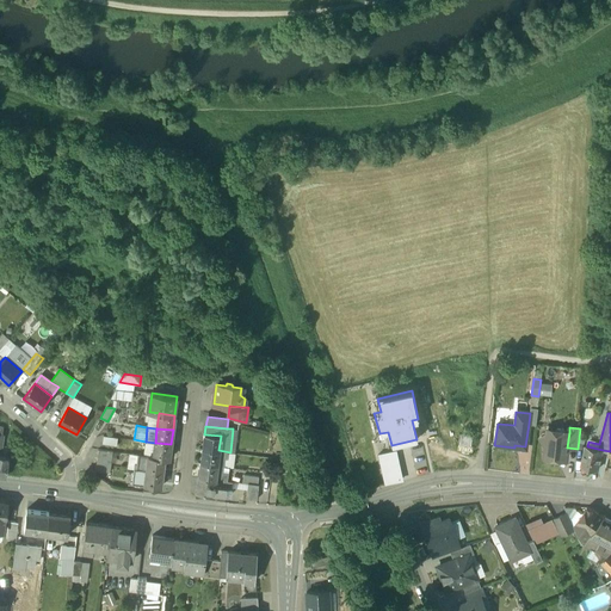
[(556,434),(547,434),(541,439),(545,445),(544,456),(555,458),(555,456),(567,458),(568,448),(567,448),(569,432),(556,431),(556,434)]
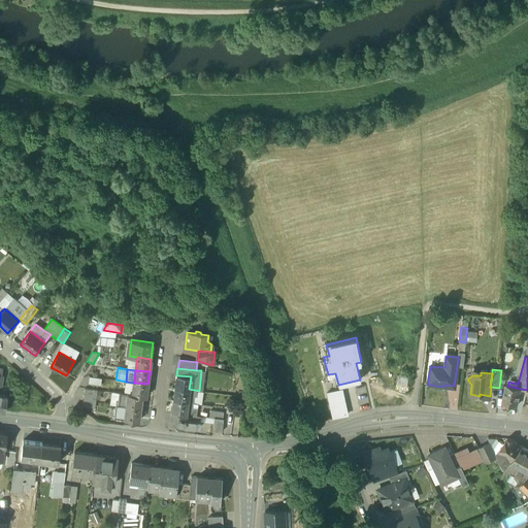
[(408,387),(408,374),(398,374),(398,387),(408,387)]
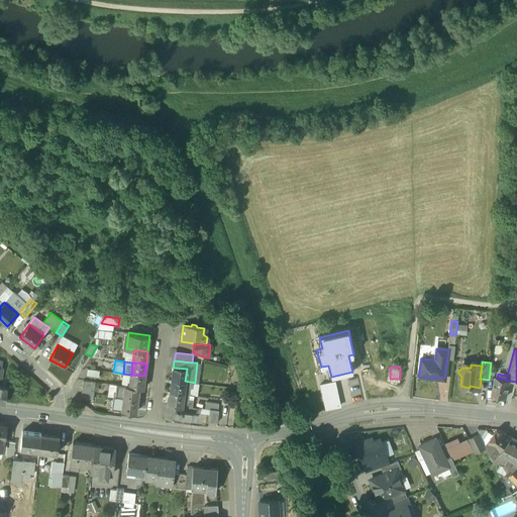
[(187,369),(173,368),(172,380),(185,382),(185,381),(187,369)]
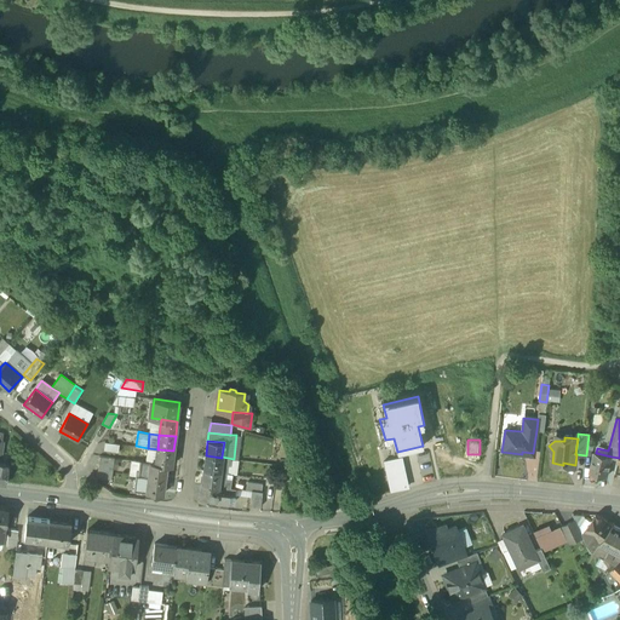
[(119,445),(104,442),(104,451),(118,452),(119,445)]
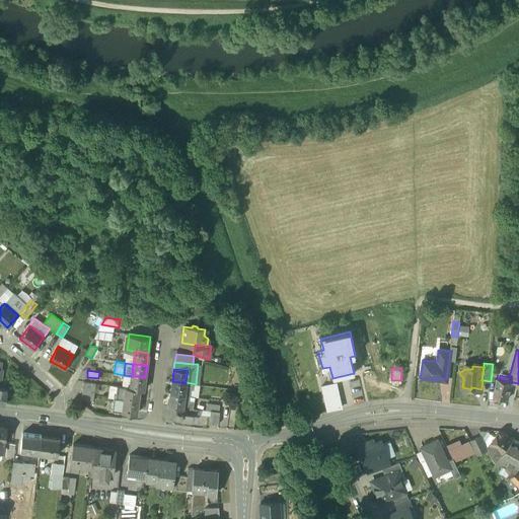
[(145,377),(132,376),(130,387),(140,389),(144,389),(145,377)]
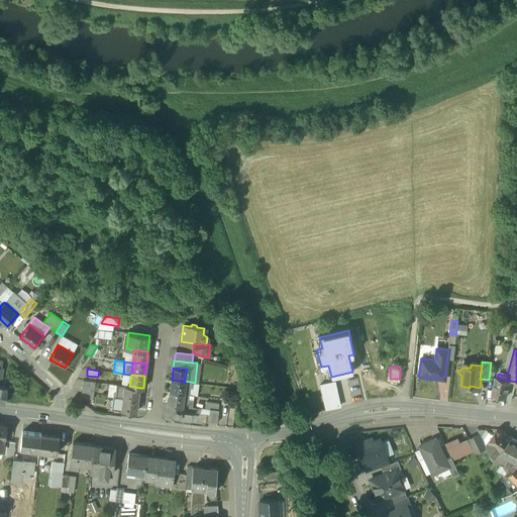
[(497,378),(496,378),(492,394),(506,398),(510,381),(497,378)]
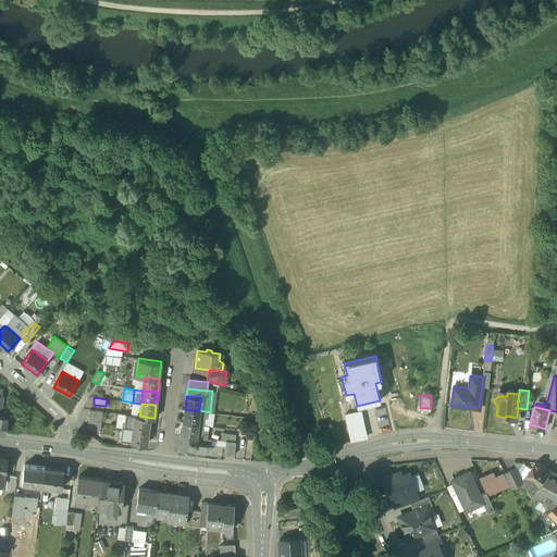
[(199,411),(185,409),(183,422),(198,423),(199,411)]
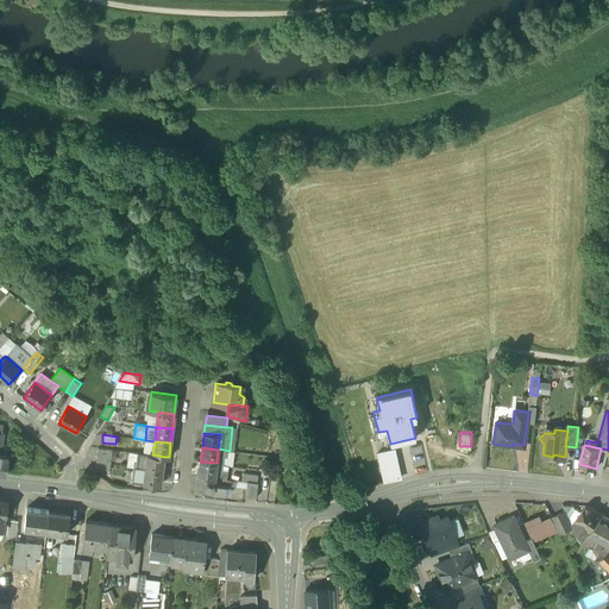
[(112,450),(98,449),(96,462),(111,464),(112,450)]
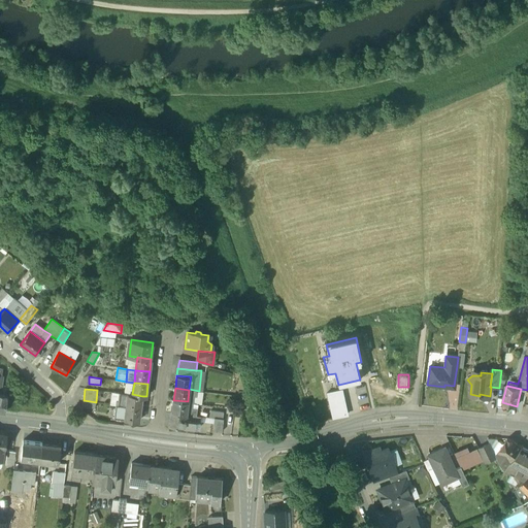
[(341,390),(327,393),(333,419),(348,415),(341,390)]
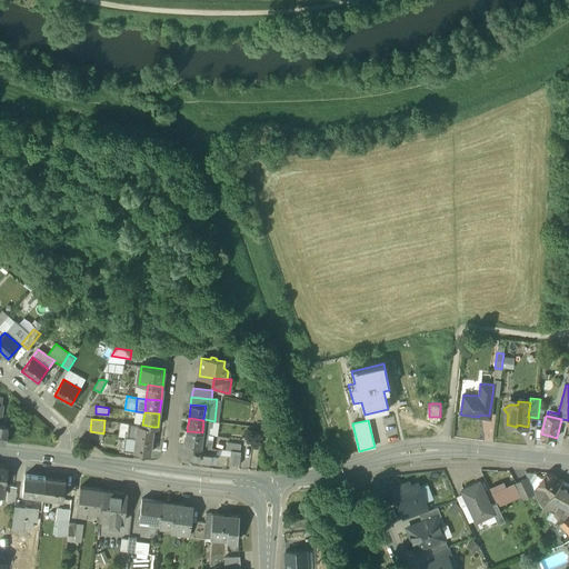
[(142,425),(129,423),(128,437),(137,438),(151,440),(153,427),(142,425)]
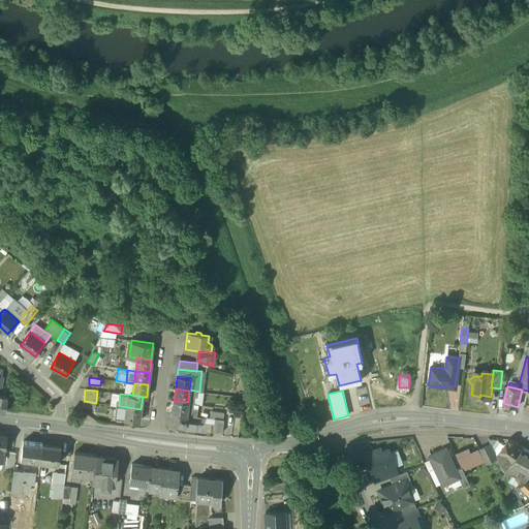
[(188,402),(174,401),(173,413),(186,414),(188,402)]
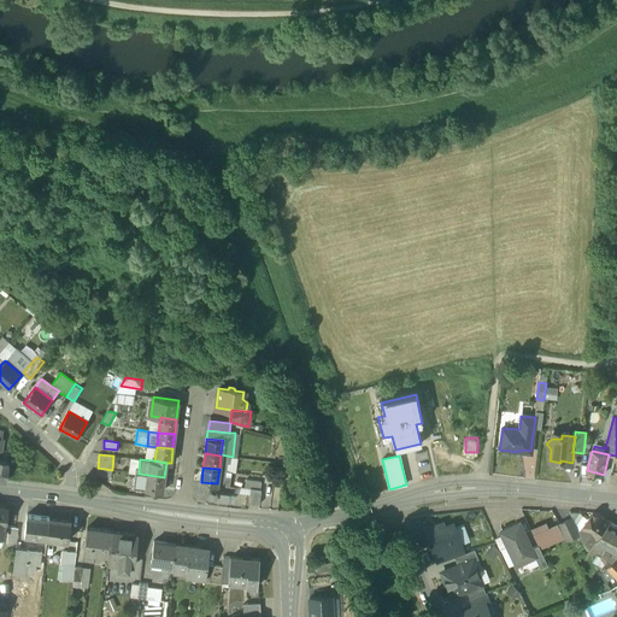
[(164,477),(148,475),(139,474),(136,474),(134,488),(162,492),(164,477)]
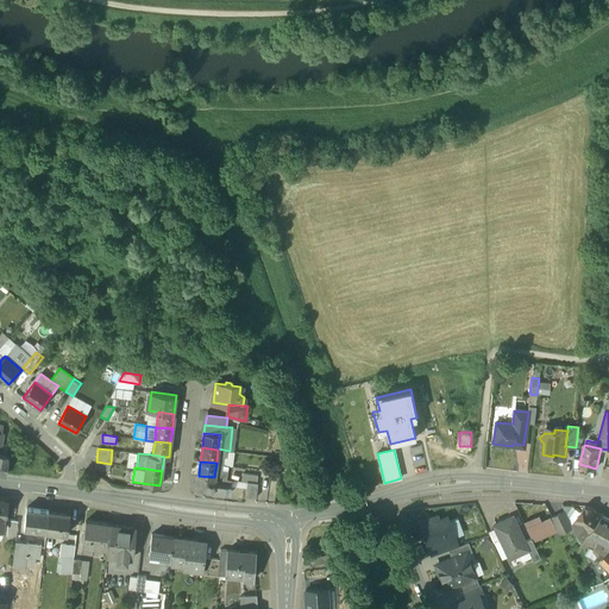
[(240,485),(248,487),(248,496),(257,496),(259,473),(242,472),(240,485)]
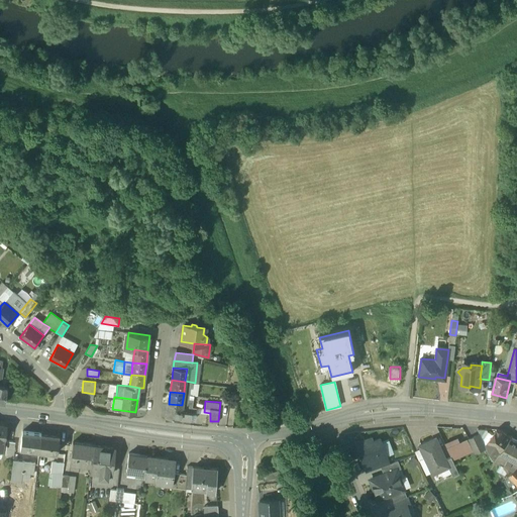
[(182,405),(169,404),(167,416),(181,418),(182,410),(182,405)]
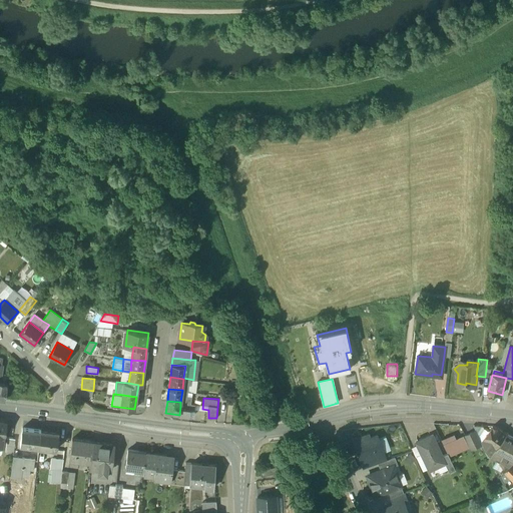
[(194,404),(180,402),(180,407),(190,409),(189,416),(192,416),(194,404)]
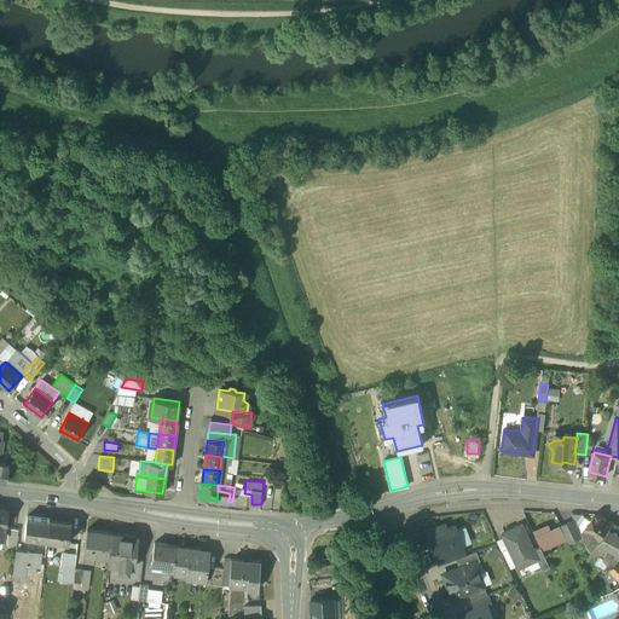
[(230,493),(218,491),(217,501),(229,502),(230,493)]
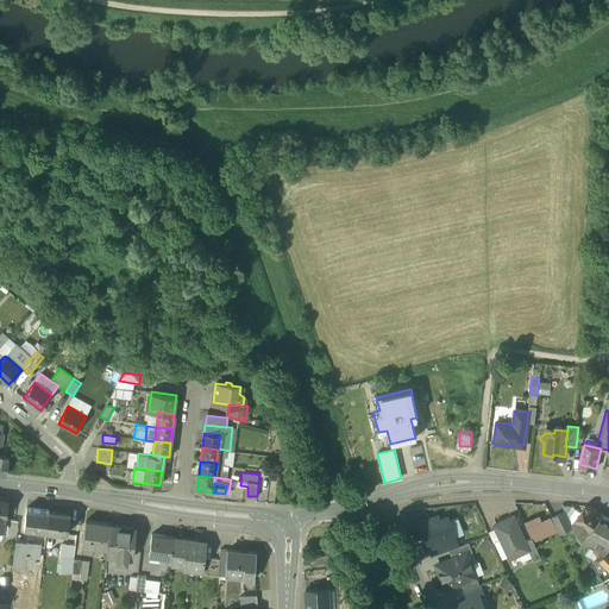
[(591,507),(588,506),(585,506),(572,525),(582,542),(590,533),(604,515),(591,507)]
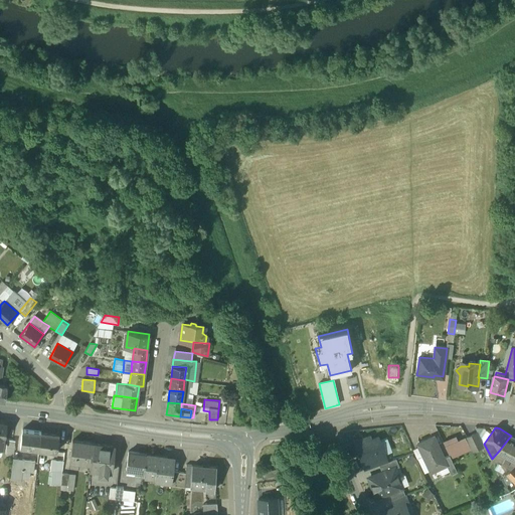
[(41,432),(22,430),(20,446),(39,449),(41,432)]
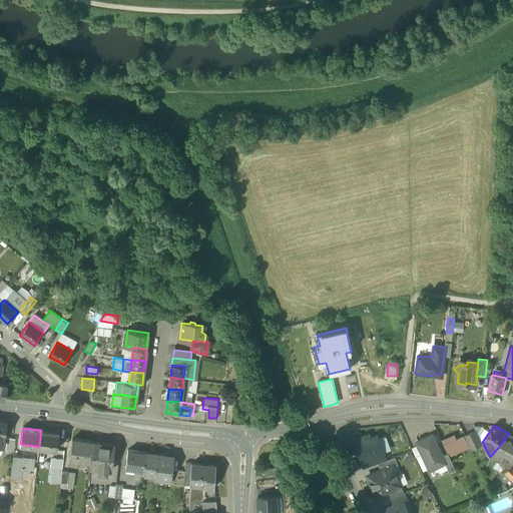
[(59,433),(41,430),(39,447),(56,449),(59,433)]
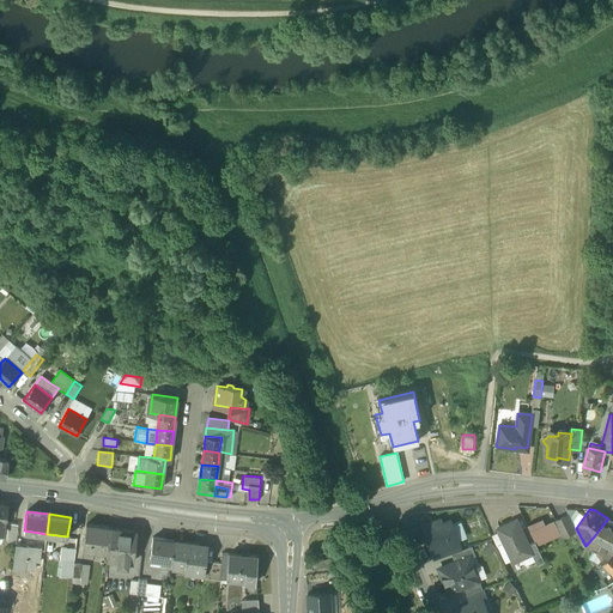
[(569,515),(556,521),(564,536),(576,530),(569,515)]
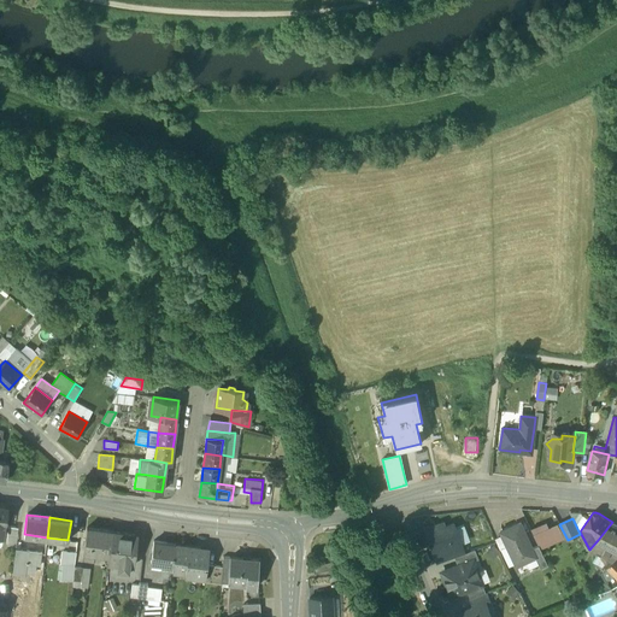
[(453,524),(444,528),(442,522),(424,529),(436,563),(453,557),(464,553),(453,524)]
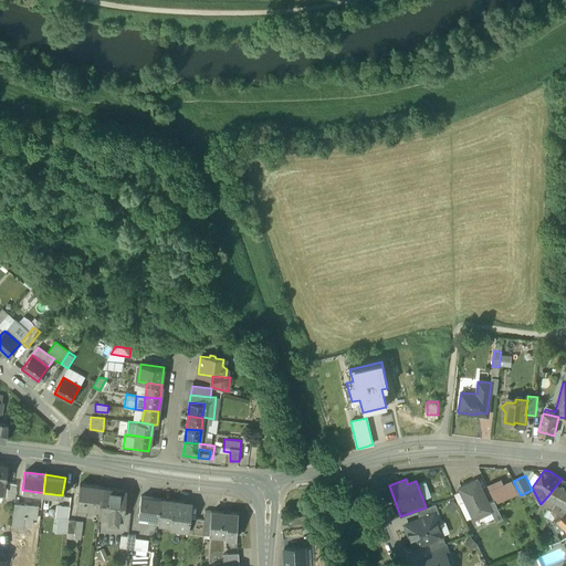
[(565,481),(562,479),(548,495),(551,496),(558,501),(565,504),(565,481)]
